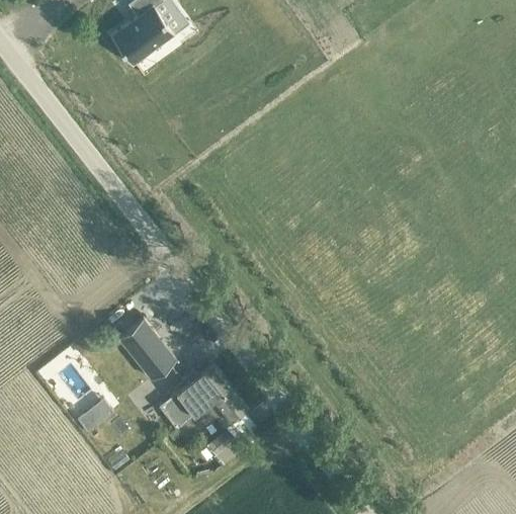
[(140,17),(112,37),(133,66),(175,35),(155,8),(163,2),(161,0),(138,0),(131,6),(140,17)]
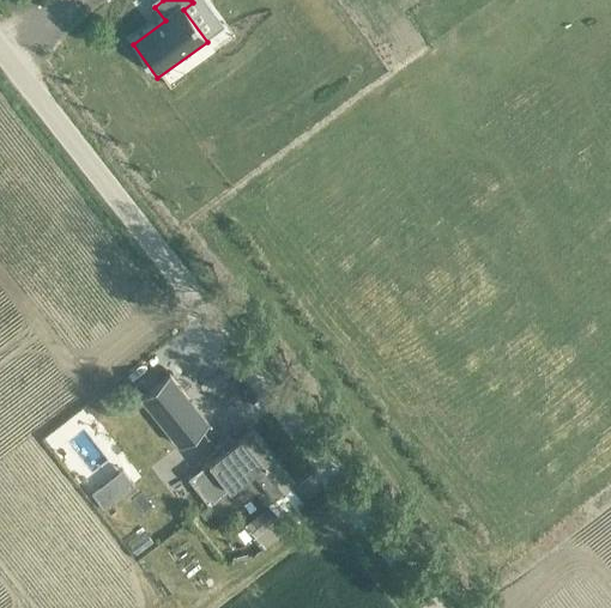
[(170,378),(141,401),(181,451),(210,429),(170,378)]
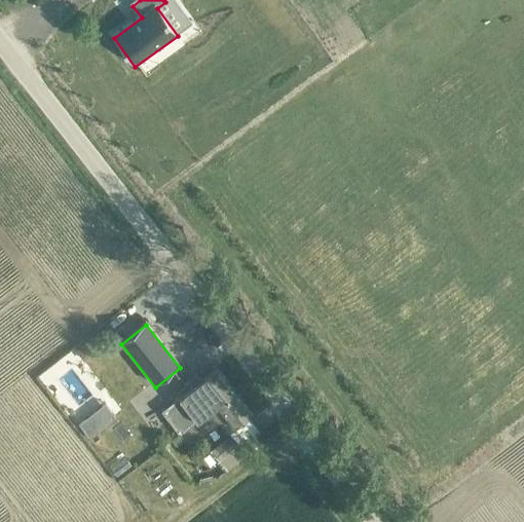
[(176,404),(162,414),(180,438),(182,437),(191,430),(195,425),(197,424),(211,414),(235,395),(217,372),(202,382),(198,376),(188,384),(193,390),(180,401),(176,404)]
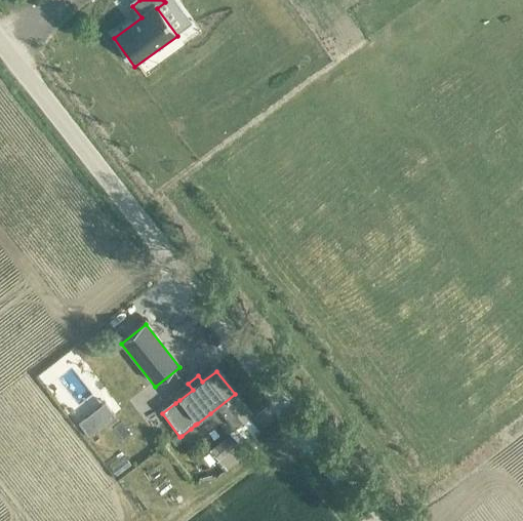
[(235,394),(210,413),(219,426),(228,436),(252,416),(235,394)]
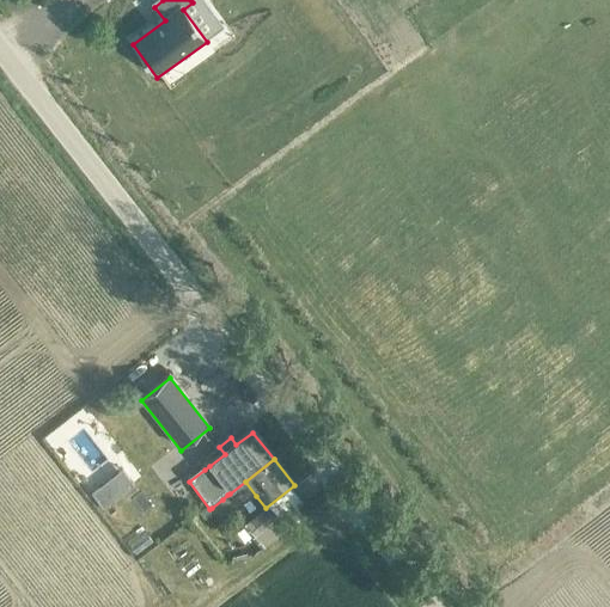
[(223,500),(212,508),(223,521),(235,513),(243,523),(248,520),(238,509),(227,495),(223,500)]
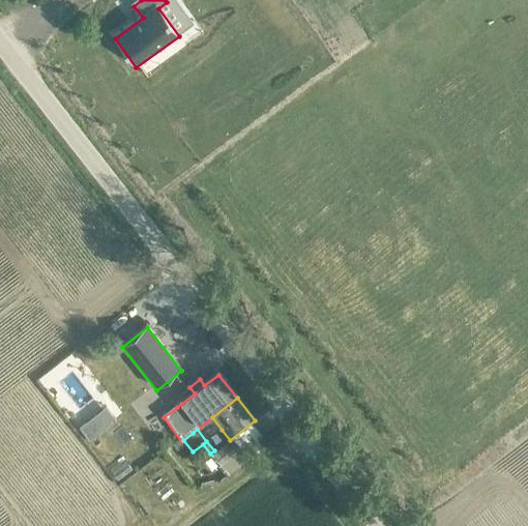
[(215,458),(224,467),(243,451),(235,442),(215,458)]
